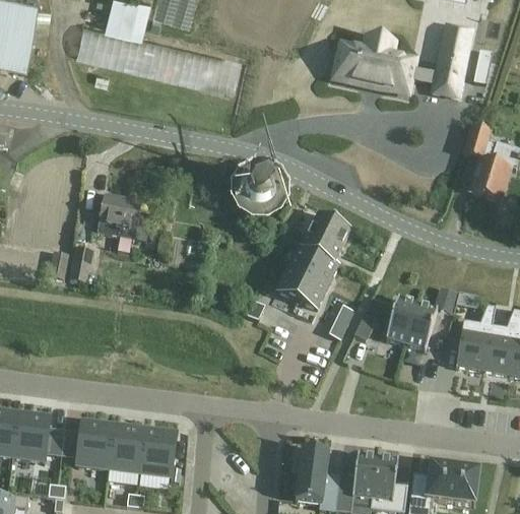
[(0,0),(0,56),(26,62),(30,40),(38,4),(38,0),(0,0)]
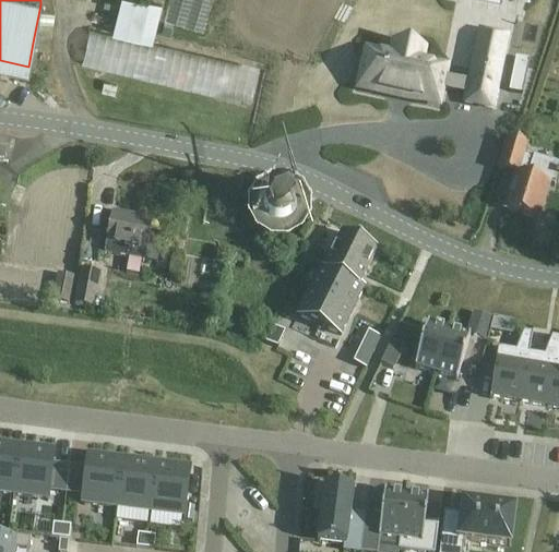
[(118,0),(111,28),(139,35),(152,38),(154,31),(156,24),(158,16),(163,0),(118,0)]
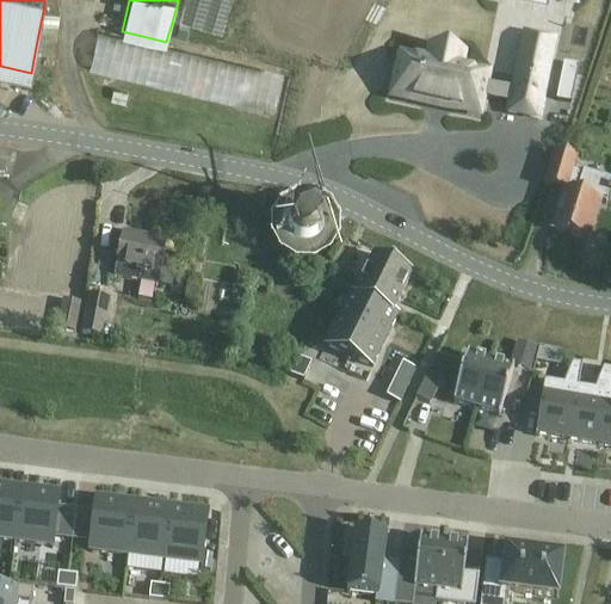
[(408,45),(401,87),(480,102),(482,90),(507,93),(507,100),(541,105),(550,31),(517,26),(510,76),(485,73),(487,59),(462,54),(463,43),(434,38),(432,49),(408,45)]
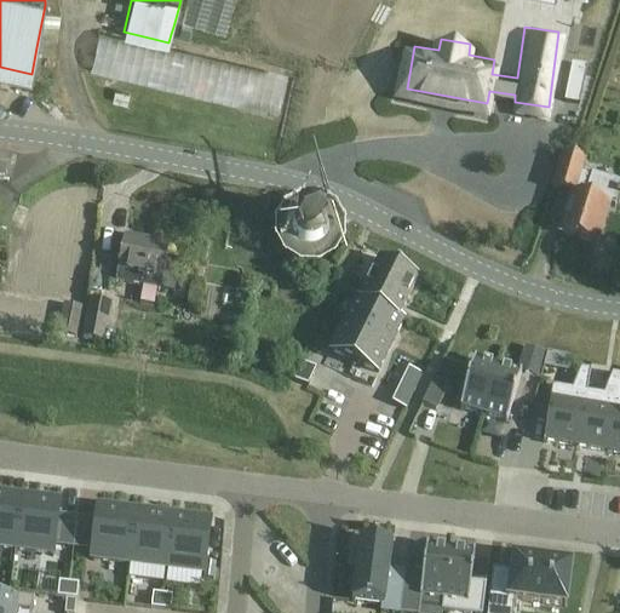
[(113,96),(127,99),(131,89),(116,84),(113,96)]
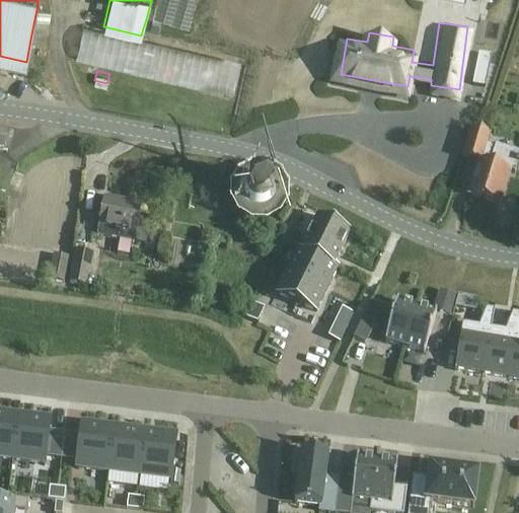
[(0,144),(7,146),(10,125),(0,123),(0,144)]
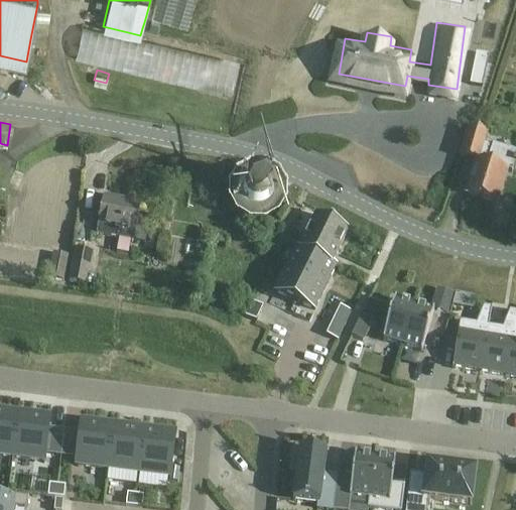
[(495,198),(501,178),(505,165),(511,167),(515,152),(515,147),(485,138),(488,129),(469,123),(461,150),(477,156),(467,188),(495,198)]
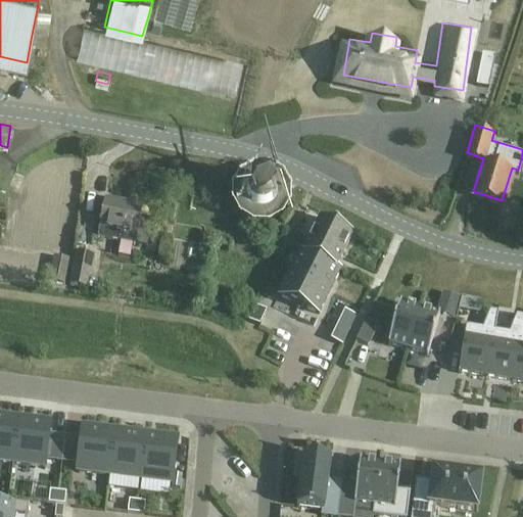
[(246,200),(248,202),(250,204),(253,206),(256,207),(258,207),(262,208),(265,207),(268,206),(271,205),(273,203),(275,201),(277,199),(278,196),(279,193),(279,190),(279,188),(278,185),(277,182),(276,179),(274,177),(271,176),(269,174),(266,173),(263,173),(259,173),(256,173),(253,174),(251,176),(249,178),(247,180),(245,183),(244,185),(243,188),(243,191),(244,194),(245,197),(246,200)]
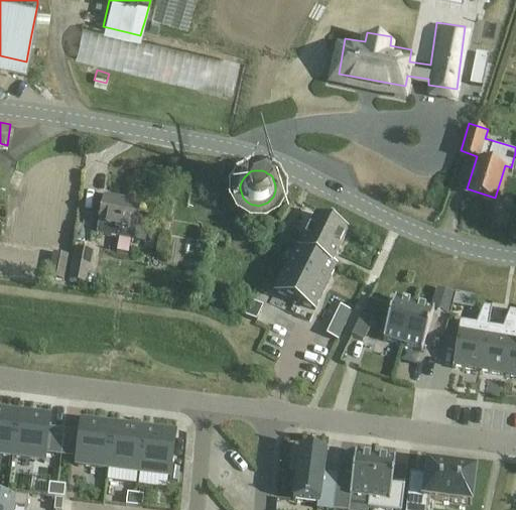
[(146,224),(136,222),(140,201),(123,197),(124,194),(104,189),(103,194),(103,193),(96,229),(144,238),(146,224)]
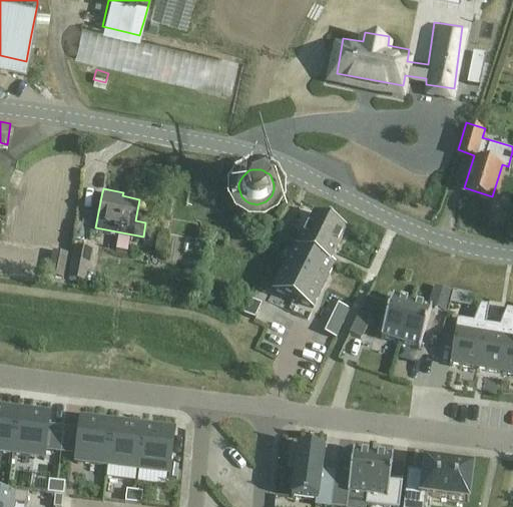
[(298,241),(294,239),(293,240),(313,249),(333,260),(334,259),(330,257),(346,223),(313,207),(298,241)]
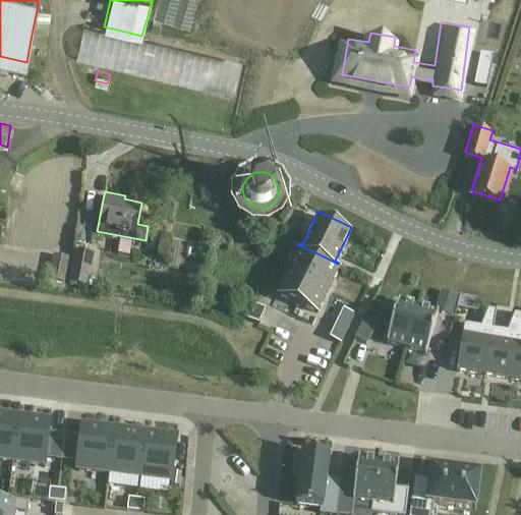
[(297,244),(287,267),(307,277),(317,253),(297,244)]
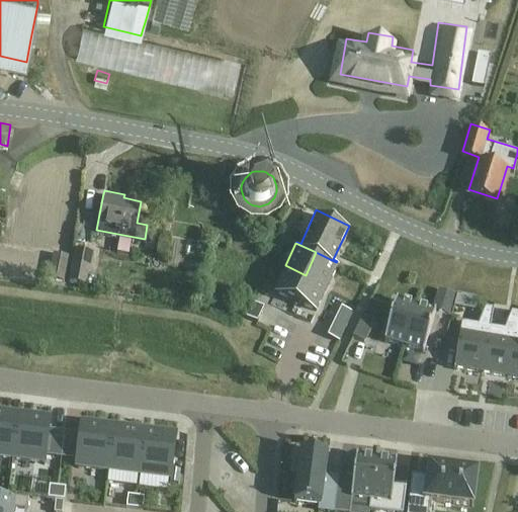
[(70,278),(94,283),(96,272),(86,270),(90,249),(76,246),(70,278)]
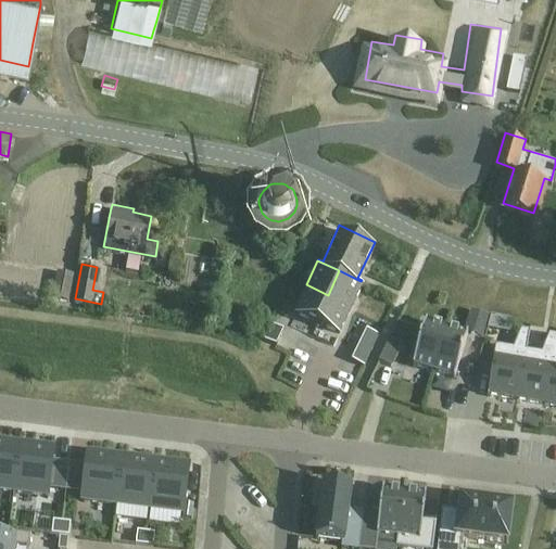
[(53,293),(68,296),(74,271),(58,268),(53,293)]
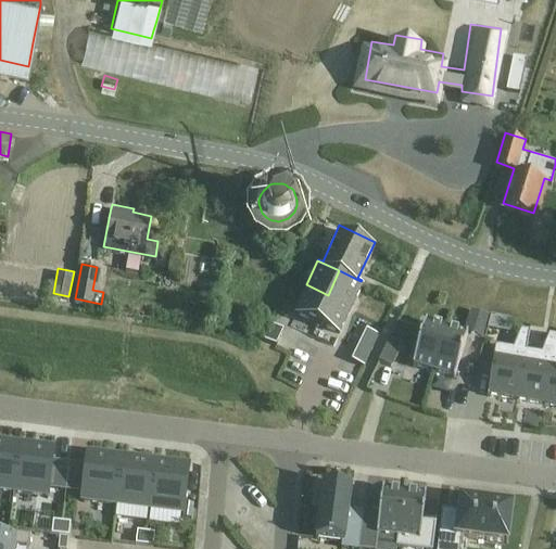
[(339,270),(328,295),(350,305),(361,281),(339,270)]
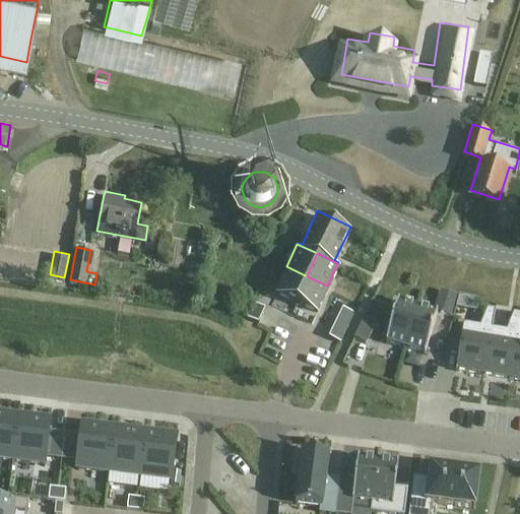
[(276,288),(297,299),(307,276),(286,266),(276,288)]
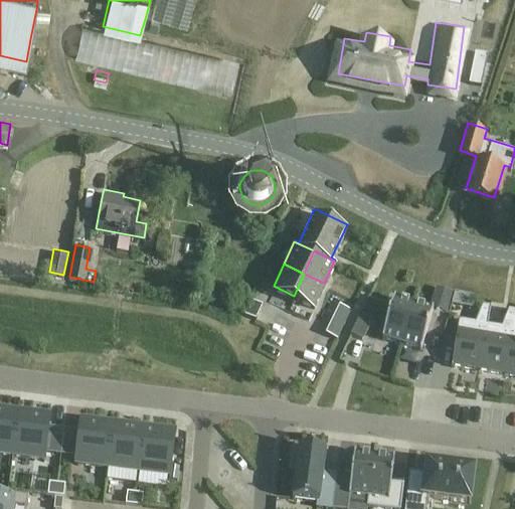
[(304,274),(294,296),(314,305),(324,283),(304,274)]
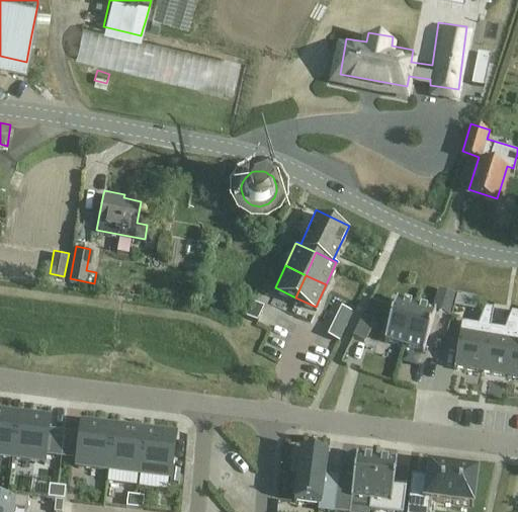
[(432,304),(450,308),(451,299),(473,304),(477,289),(436,281),(432,304)]
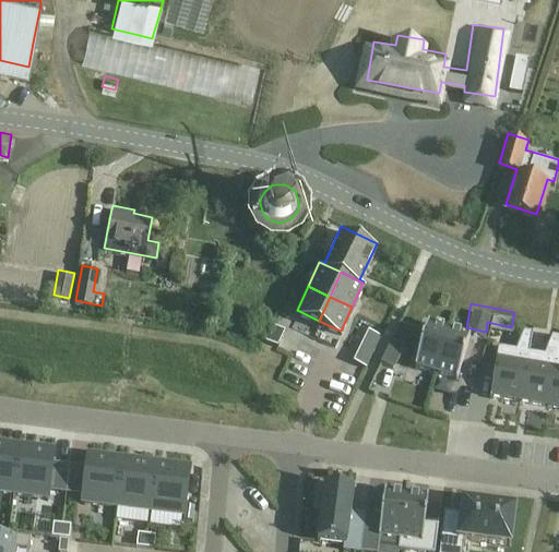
[(436,368),(449,325),(429,319),(429,318),(428,318),(414,363),(416,363),(416,362),(436,368)]
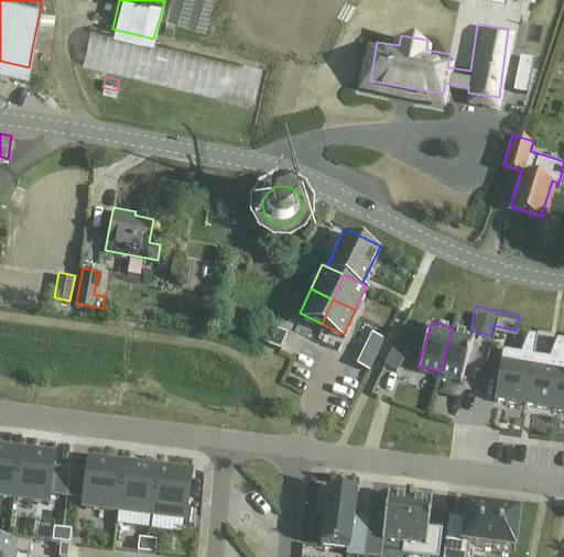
[(268,340),(280,346),(288,329),(275,324),(268,340)]
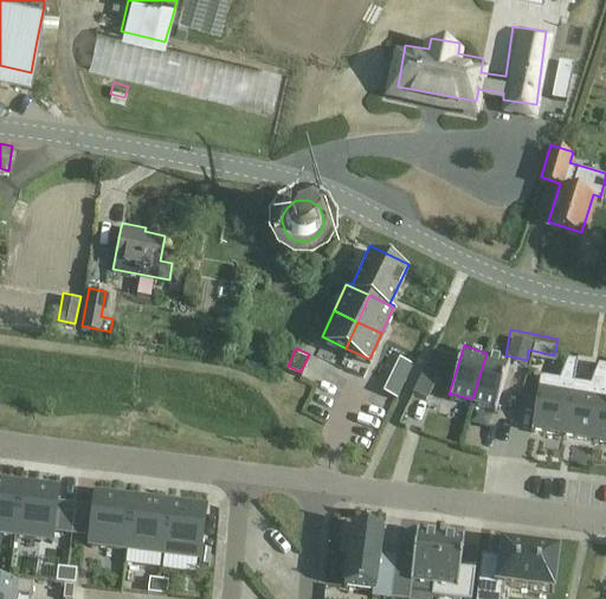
[(382,388),(397,394),(412,360),(399,353),(382,388)]
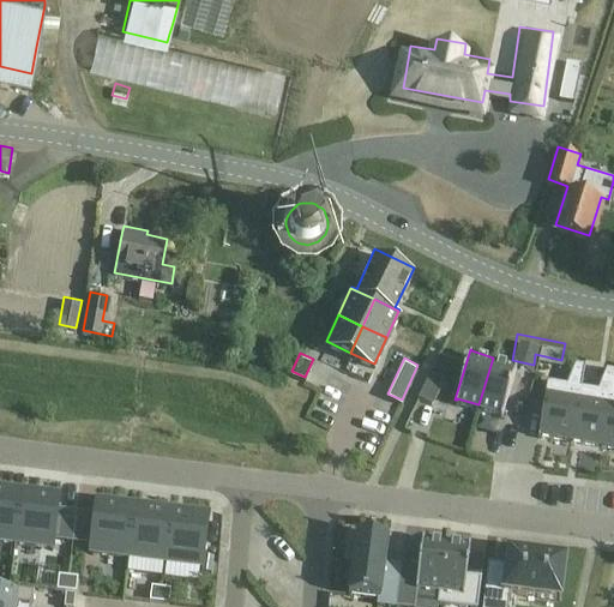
[(515,364),(493,358),(479,404),(500,412),(500,413),(501,413),(516,362),(515,362),(515,364)]
